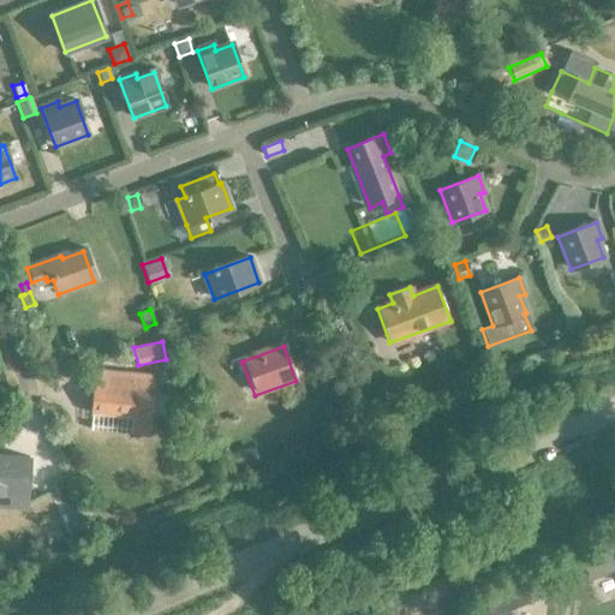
[(81,363),(64,369),(69,382),(85,376),(81,363)]
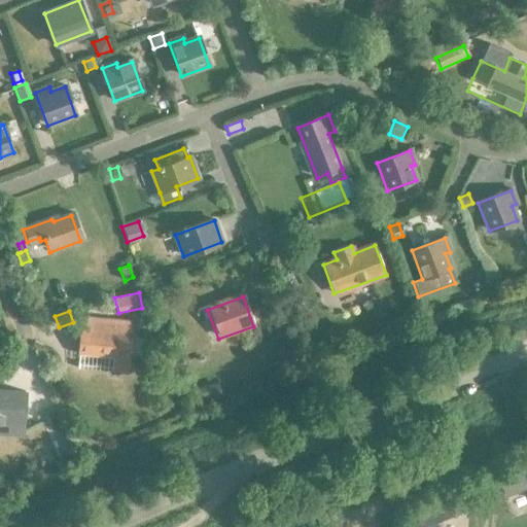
[(128,374),(129,357),(131,335),(130,335),(131,322),(82,318),(81,329),(80,329),(78,353),(112,356),(111,372),(128,374)]
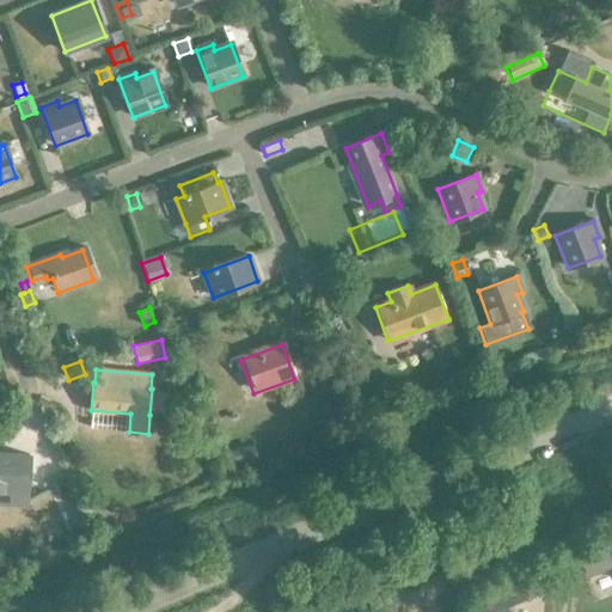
[(242,448),(228,452),(232,469),(245,465),(242,448)]
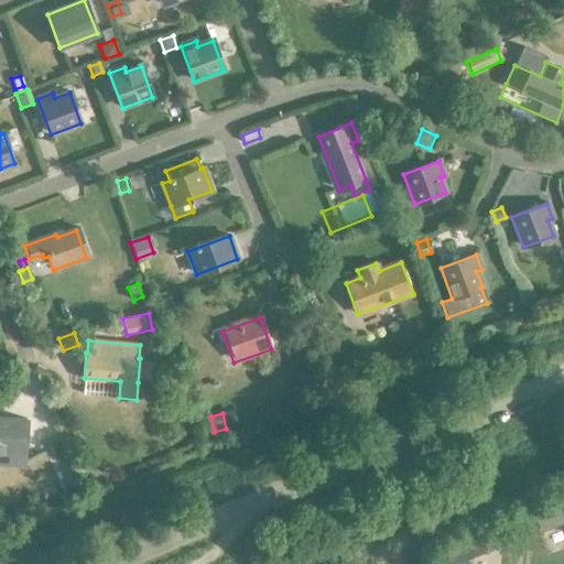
[(0,418),(0,453),(3,453),(2,467),(24,468),(28,420),(0,418)]
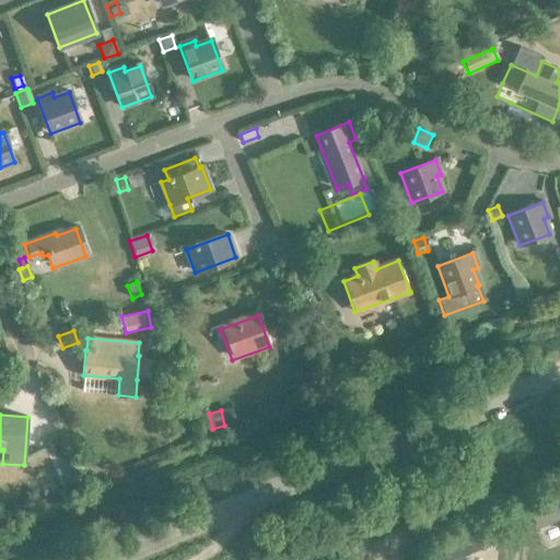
[(69,465),(59,468),(65,485),(74,481),(69,465)]
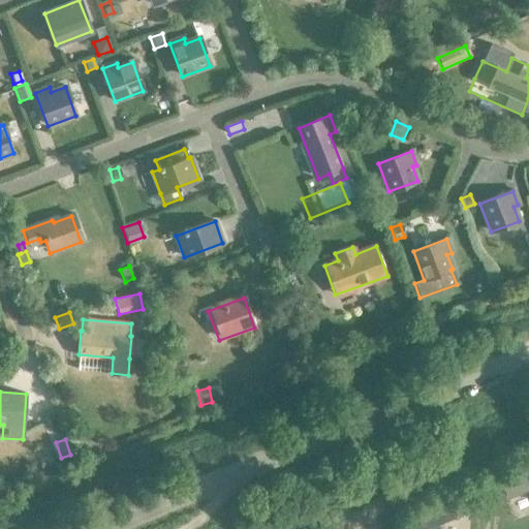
[(528,473),(500,486),(506,501),(528,491),(528,473)]
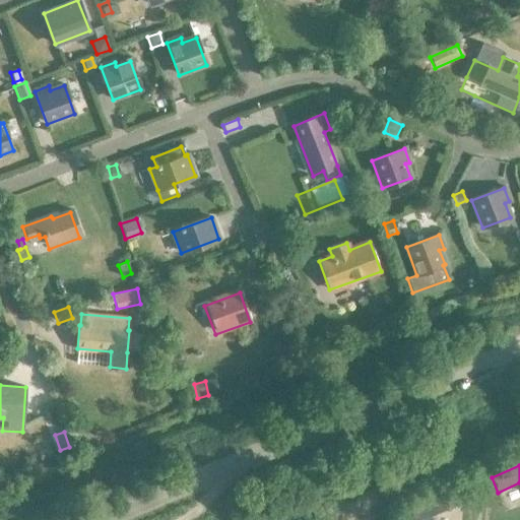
[(450,495),(409,511),(412,519),(430,519),(430,518),(455,508),(450,495)]
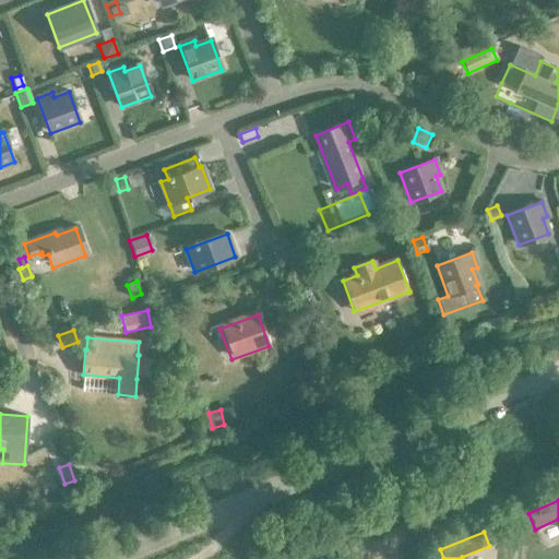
All buildings are outlined.
